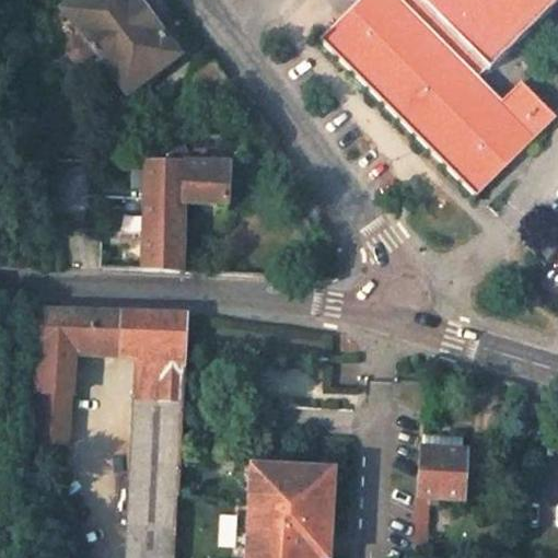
[(72,0),(65,6),(127,89),(176,51),(160,30),(164,26),(144,0),(72,0)]
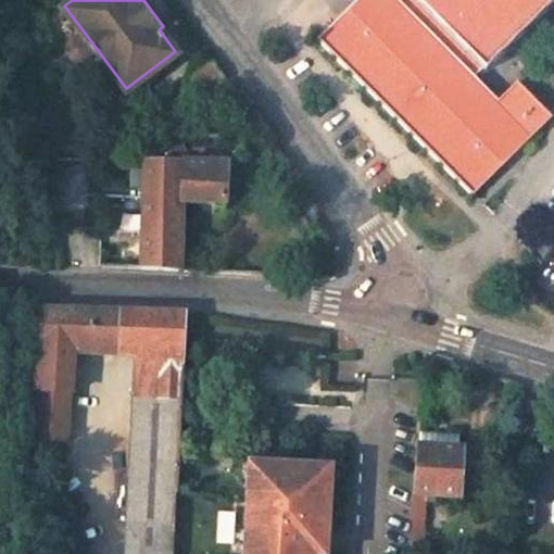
[(359,0),(322,38),(476,192),(553,115),(518,80),(501,99),(477,75),(552,0),(359,0)]
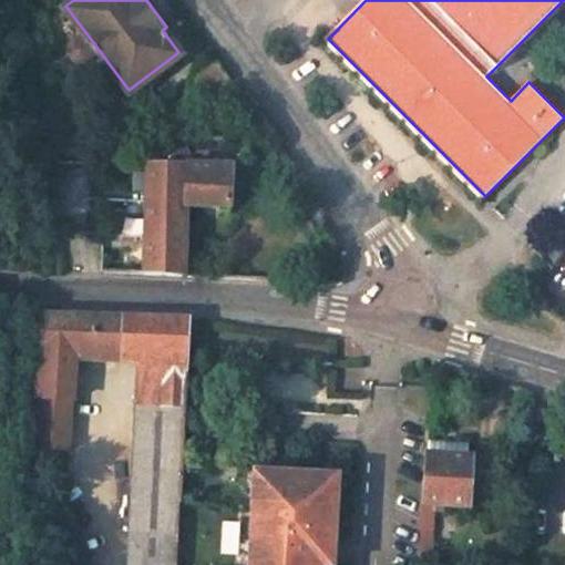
[(115,133),(115,161),(150,162),(150,133),(115,133)]
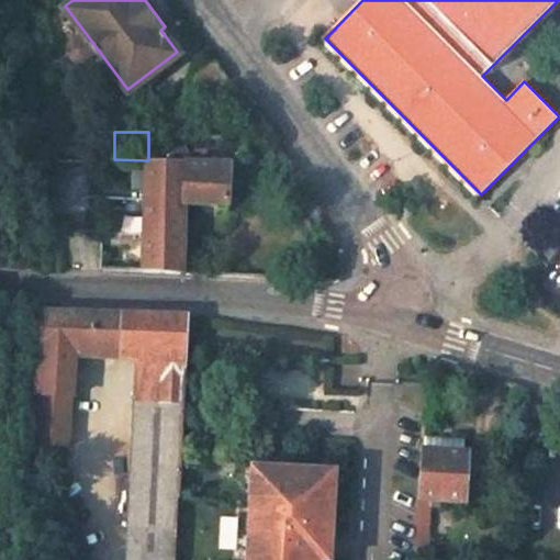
[(190,161),(190,152),(179,132),(148,132),(148,160),(187,161),(190,161)]
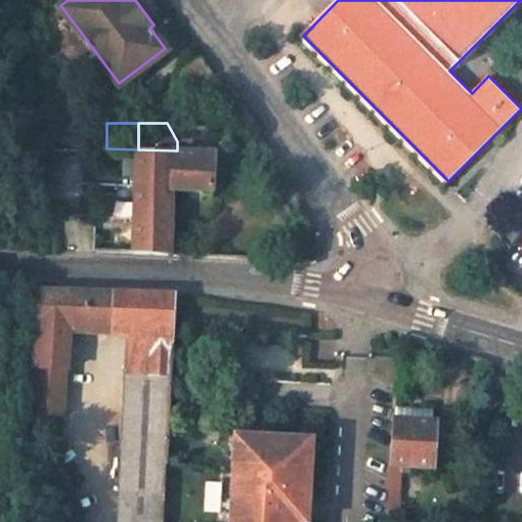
[(192,139),(181,138),(180,150),(193,151),(192,139)]
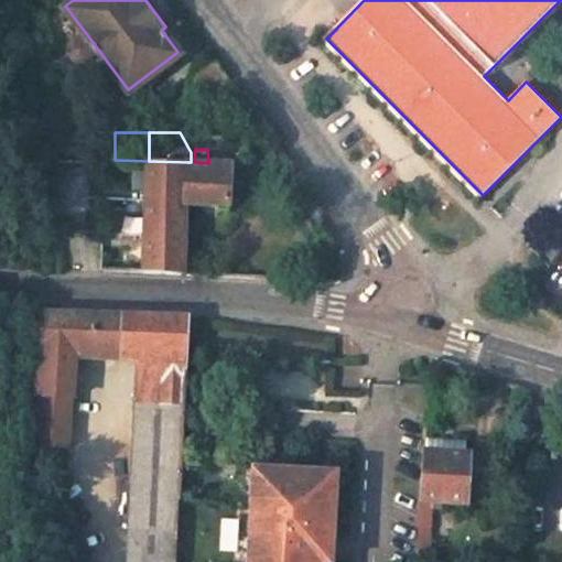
[(207,150),(208,163),(194,162),(191,162),(187,162),(186,204),(228,206),(230,162),(236,162),(236,150),(207,150)]
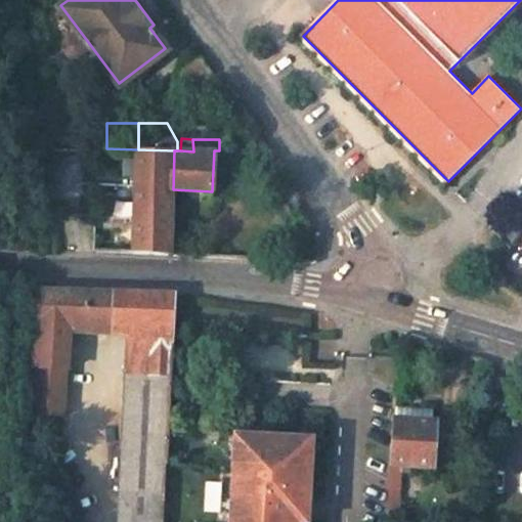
[(138,149),(135,251),(171,253),(173,189),(174,150),(138,149)]
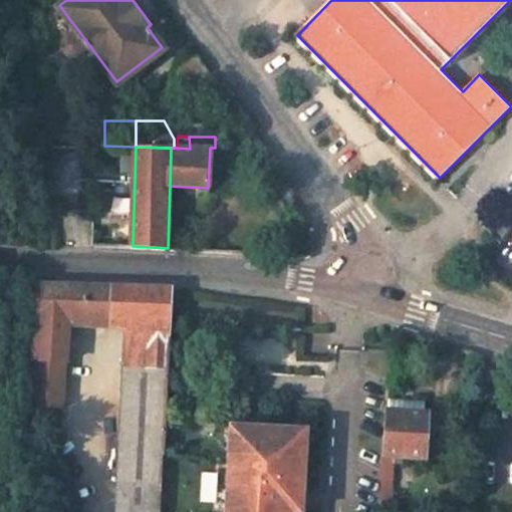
[(69,317),(111,320),(110,288),(44,287),(41,315),(69,317)]
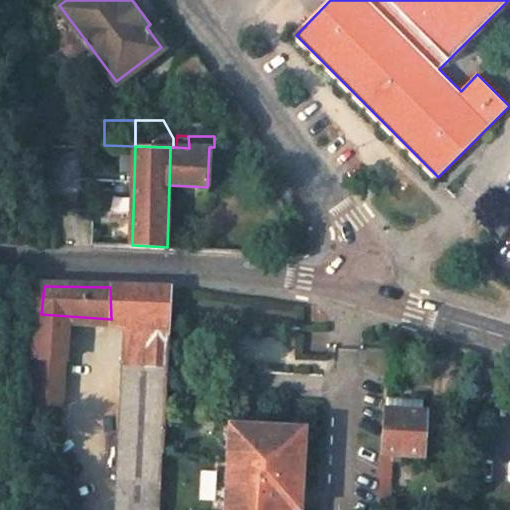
[(110,287),(111,319),(128,320),(129,287),(110,287)]
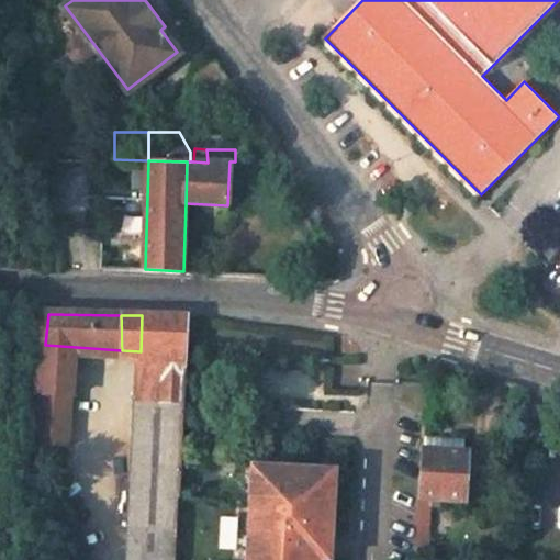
[(141,351),(140,400),(183,402),(188,316),(142,315),(141,351)]
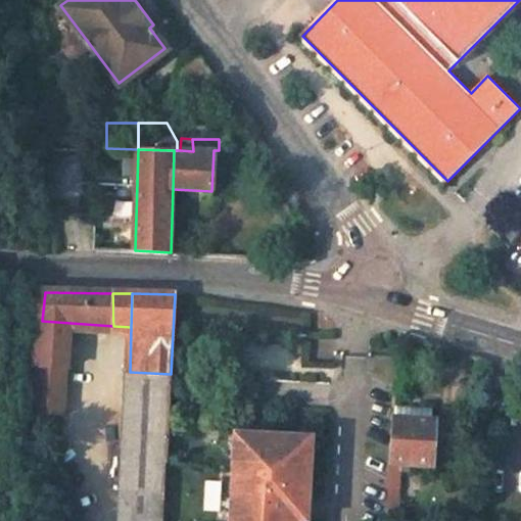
[(42,321),(31,411),(59,415),(64,416),(65,393),(70,323),(42,321)]
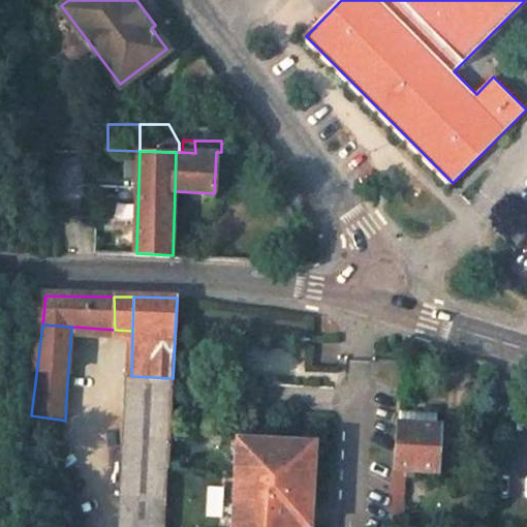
[(131,376),(125,526),(164,526),(173,378),(131,376)]
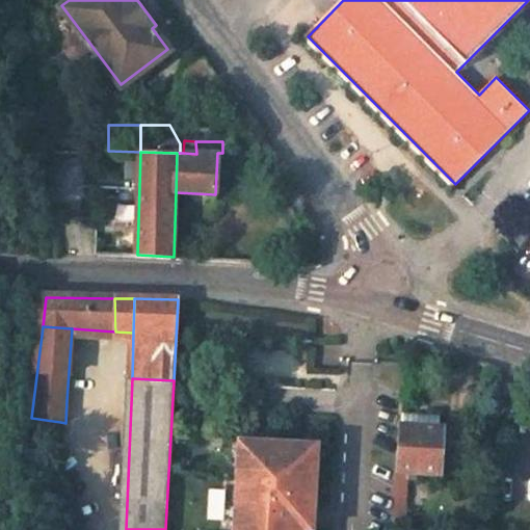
[(60,422),(58,438),(84,440),(86,419),(83,418),(81,401),(67,400),(65,423),(60,422)]
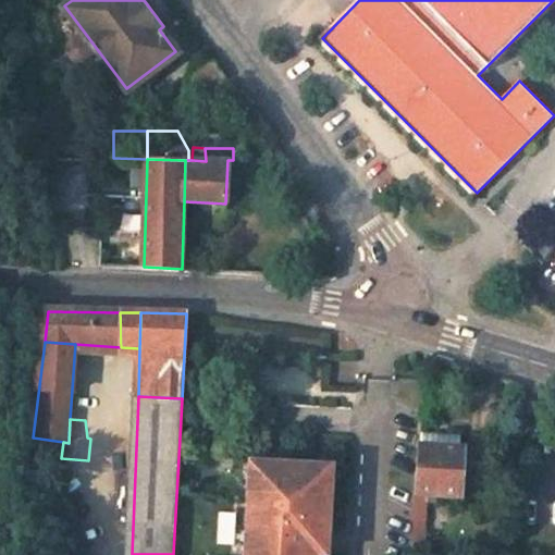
[(460,498),(465,447),(420,445),(418,496),(429,496),(460,498)]
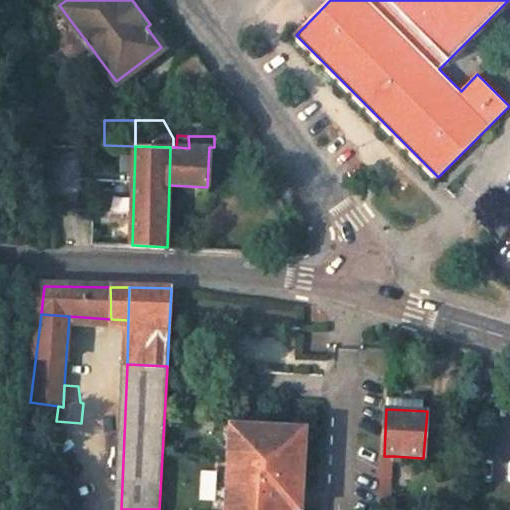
[(288,509),(289,498),(299,499),(303,430),(236,426),(234,458),(226,458),(222,509),(288,509)]
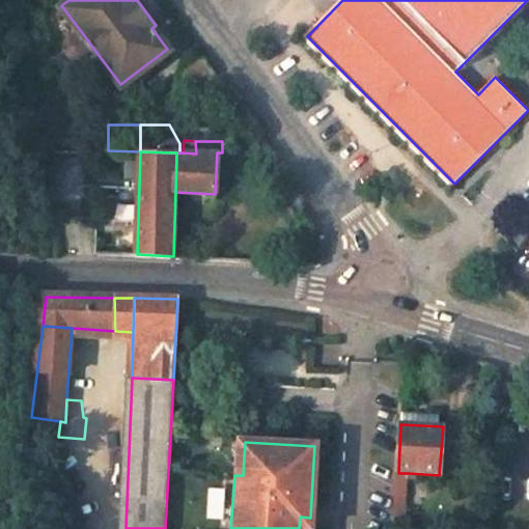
[(395,516),(406,517),(409,473),(398,473),(395,516)]
